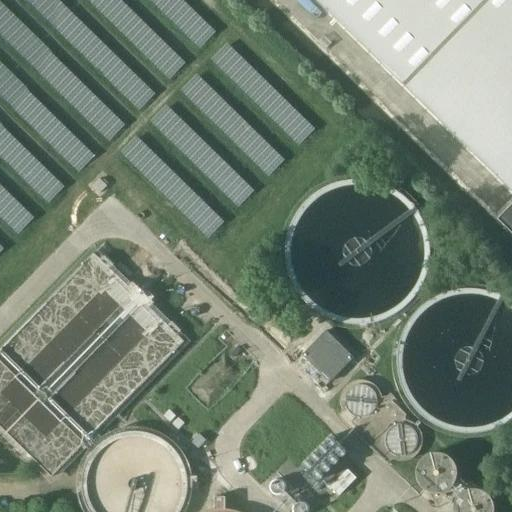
[(0,0),(0,27),(57,86),(72,72),(1,0),(0,0)]
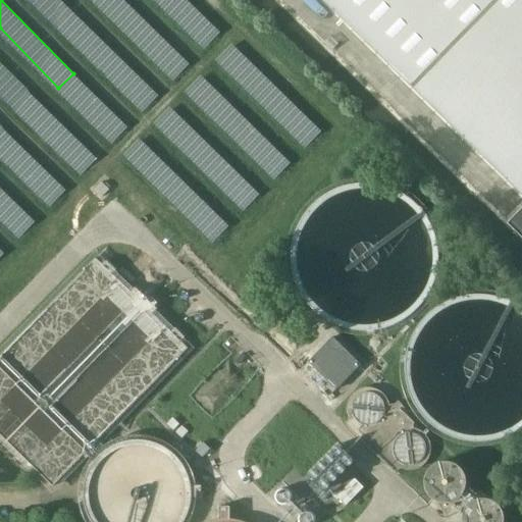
[(36,0),(66,33),(81,19),(61,0),(36,0)]
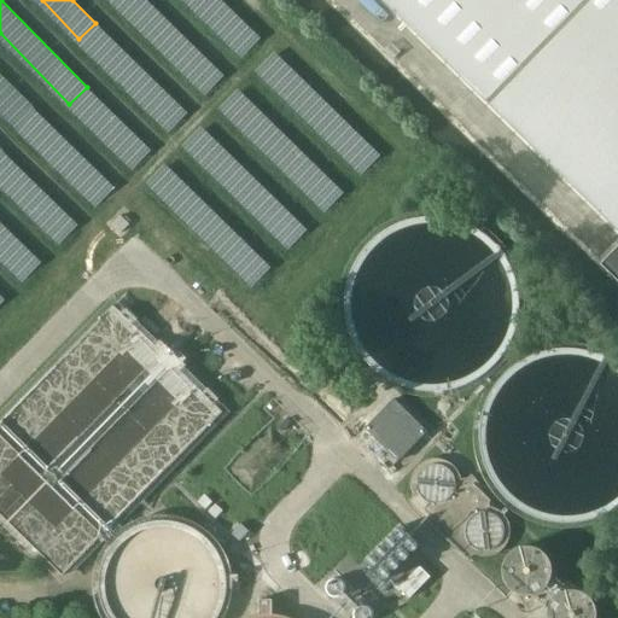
[(617,0),(383,0),(617,228),(617,248),(604,264),(617,278),(617,0)]
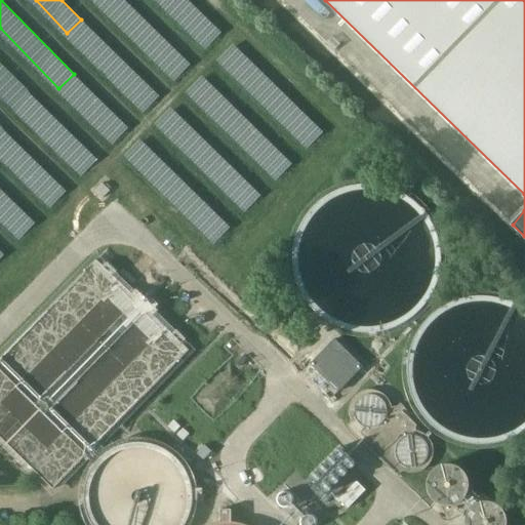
[(0,92),(18,111),(26,104),(30,108),(37,101),(0,62),(0,92)]
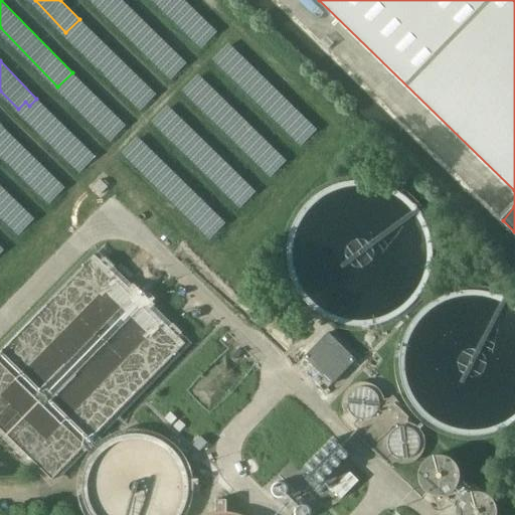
[(0,148),(1,149),(14,135),(0,121),(0,148)]
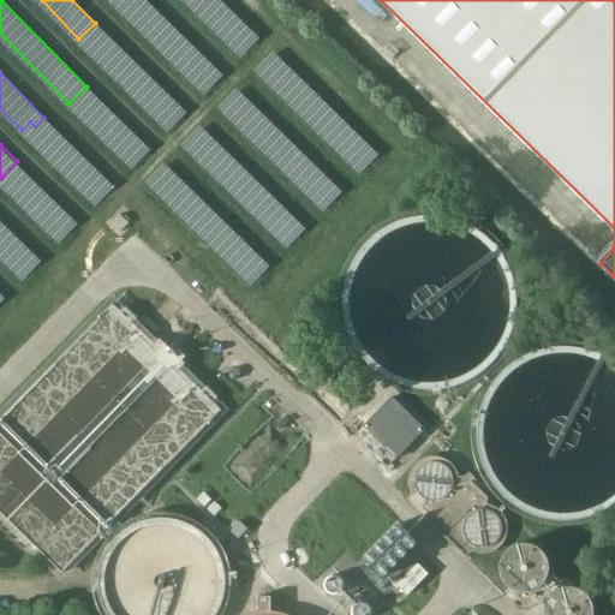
[(246,257),(237,264),(250,281),(267,268),(258,257),(251,263),(246,257)]
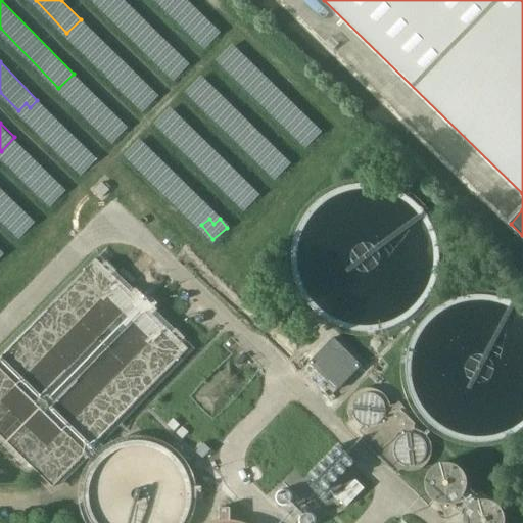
[(97,258),(0,357),(0,434),(53,487),(155,383),(161,390),(171,380),(164,374),(189,349),(182,342),(186,338),(177,329),(173,333),(154,315),(158,310),(137,288),(132,293),(113,275),(117,270),(108,262),(104,266),(97,258)]
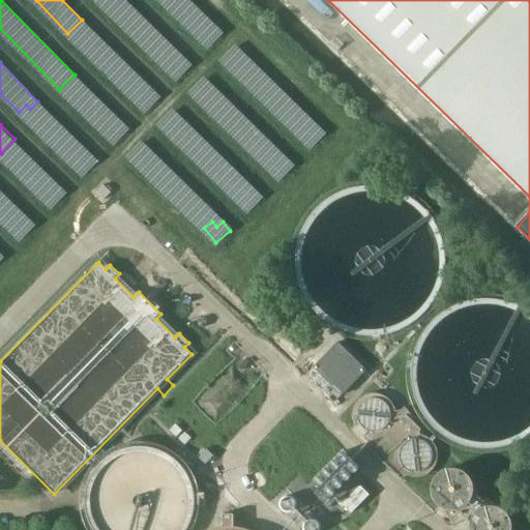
[(305,377),(336,407),(341,404),(337,401),(366,371),(339,343),(305,377)]
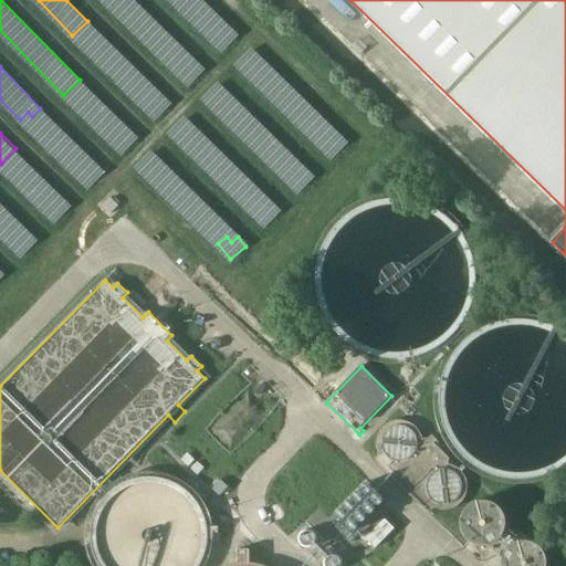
[(452,471),(449,470),(450,459),(429,439),(418,441),(417,437),(415,433),(412,430),(409,428),(405,427),(401,426),(397,427),(394,428),(390,429),(387,432),(385,435),(384,439),(383,442),(383,447),(384,450),(374,460),(429,514),(439,504),(443,505),(447,505),(451,504),(454,503),(458,501),(460,498),(461,494),(462,490),(463,486),(462,482),(461,479),(459,475),(456,473),(452,471)]
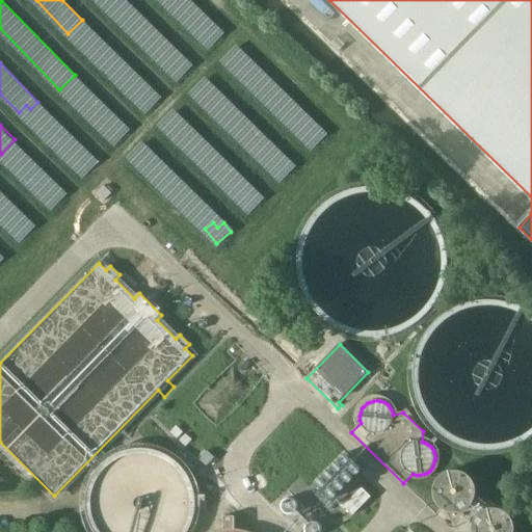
[(316,531),(346,504),(353,512),(372,495),(356,478),(367,468),(345,445),(284,503),(312,531),(316,531)]
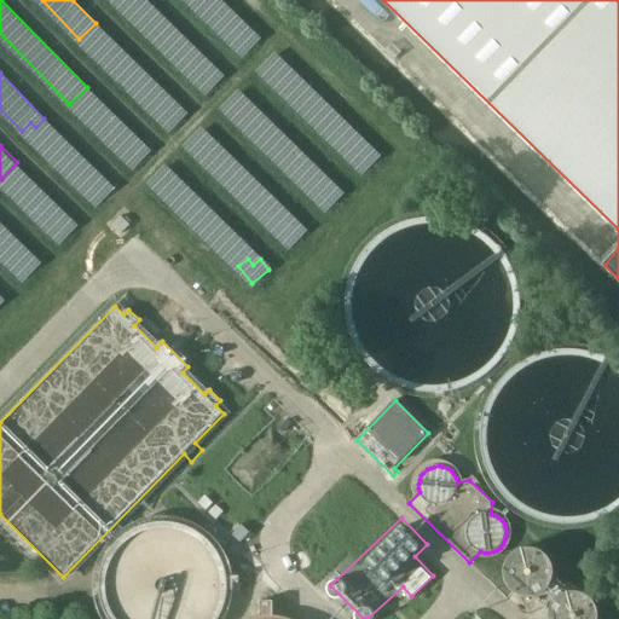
[(550,572),(550,571),(549,563),(544,555),(538,551),(530,549),(521,549),(516,551),(513,554),(509,557),(508,561),(505,566),(505,571),(507,580),(512,588),(519,591),(526,594),(534,593),(539,591),(543,588),(548,582),(550,577),(550,572)]
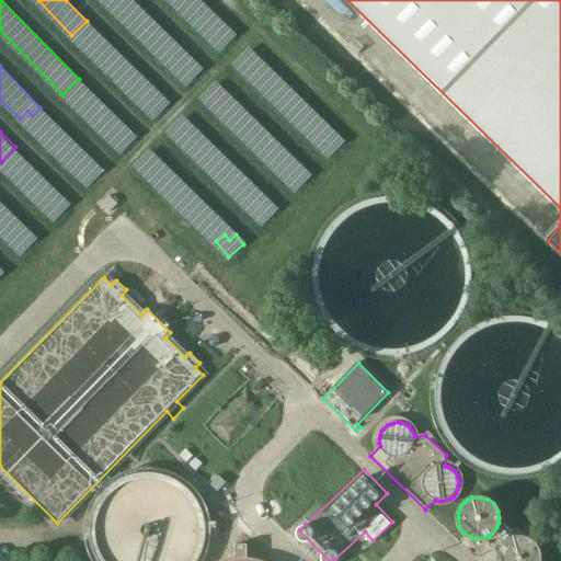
[(540,560),(541,558),(540,550),(536,544),(531,539),(529,538),(522,536),(518,536),(513,537),(506,541),(501,547),(499,551),(499,557),(499,560),(540,560)]
